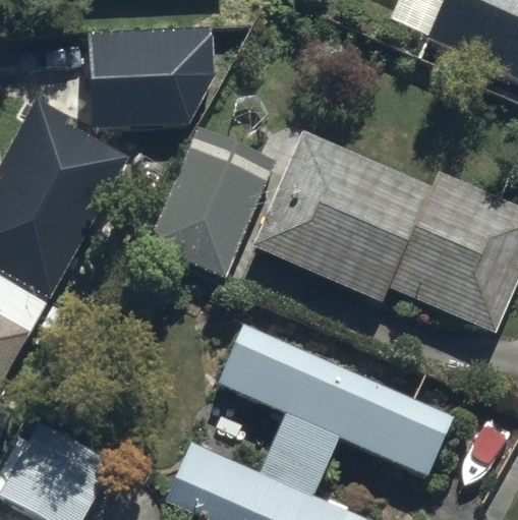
[(440,0),(422,38),(517,82),(517,0),(440,0)]
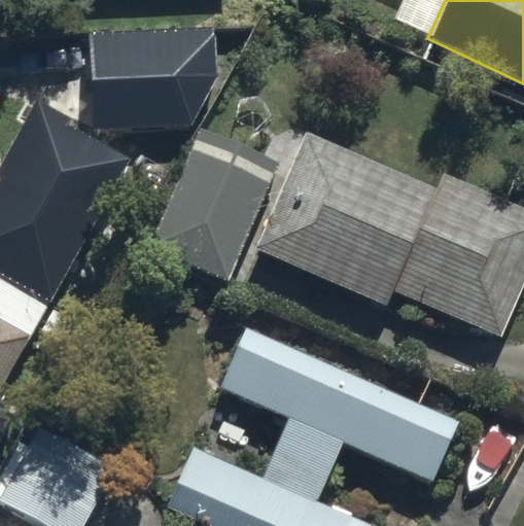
[(213,31),(90,36),(93,128),(190,124),(215,77),(213,31)]
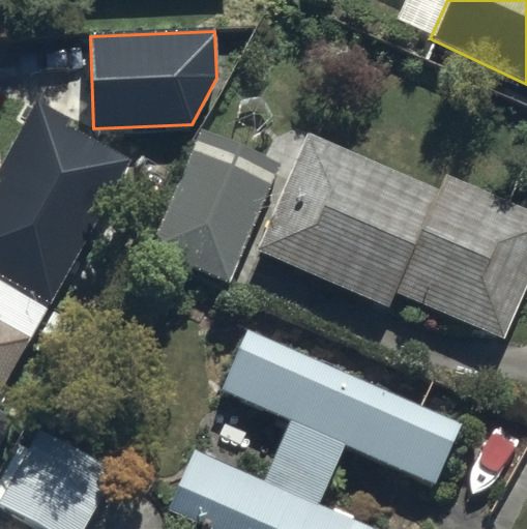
[(0,174),(0,389),(130,160),(38,108),(0,174)]
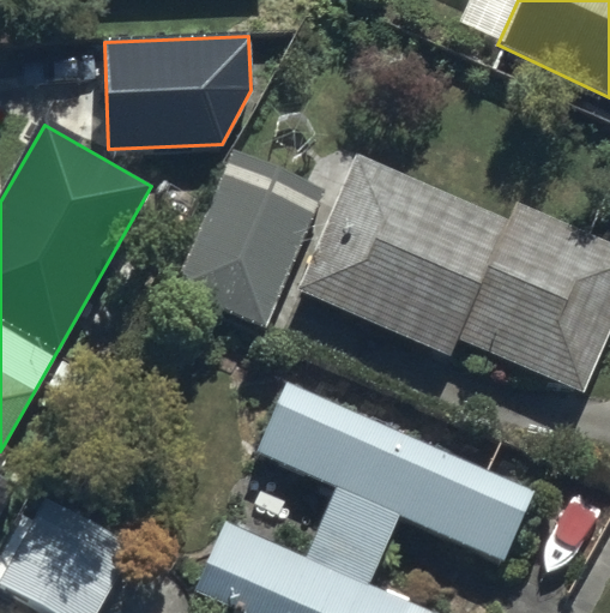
[(173,290),(261,330),(326,186),(237,145),(173,290)]
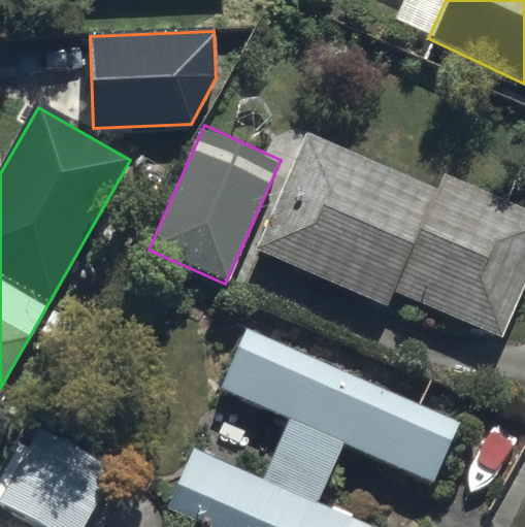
[(396,291),(504,338),(524,292),(524,205),(445,171),(438,187),(314,132),(261,252),(389,307),(396,291)]
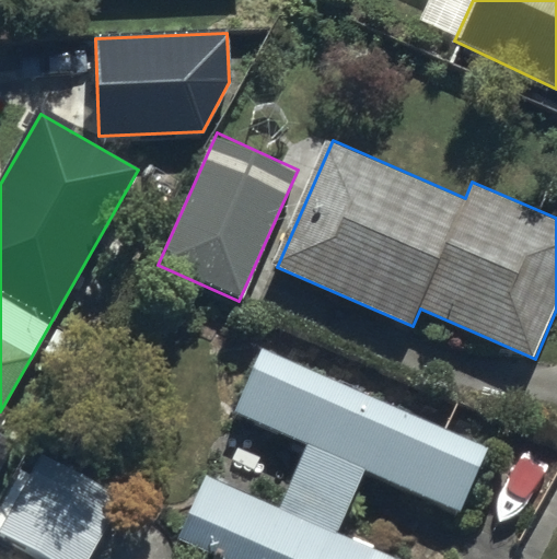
[(463,511),(490,450),(260,348),(232,410),(309,443),(279,509),(204,475),(176,538),(223,558),(394,558),(335,533),(363,467),(463,511)]
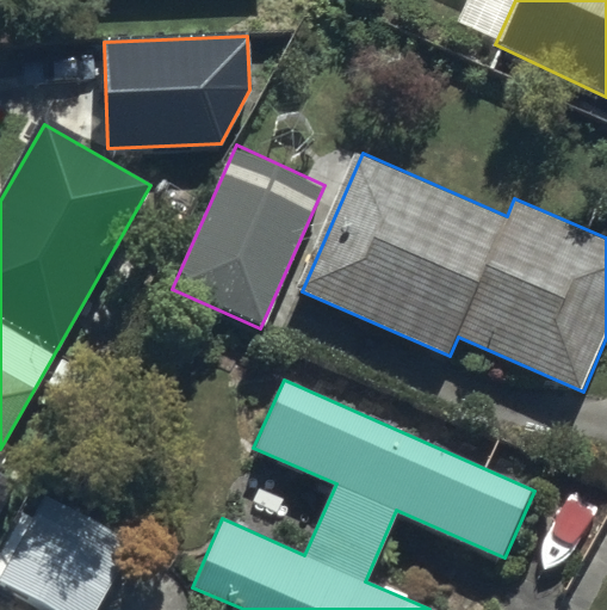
[(0,556),(0,584),(44,609),(98,609),(148,525),(50,469),(0,556)]
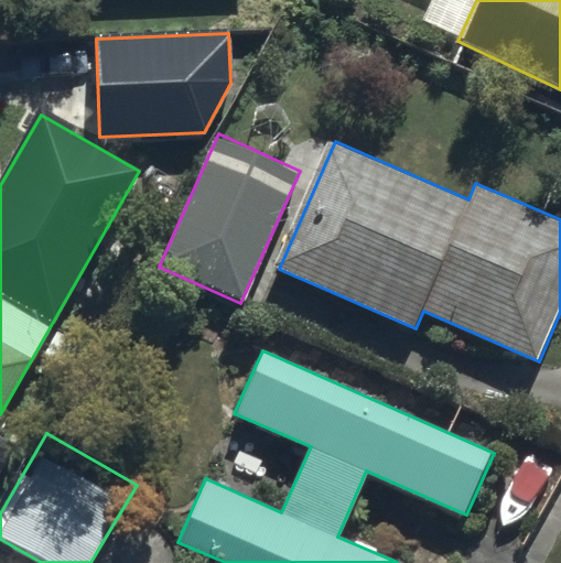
All buildings are outlined.
